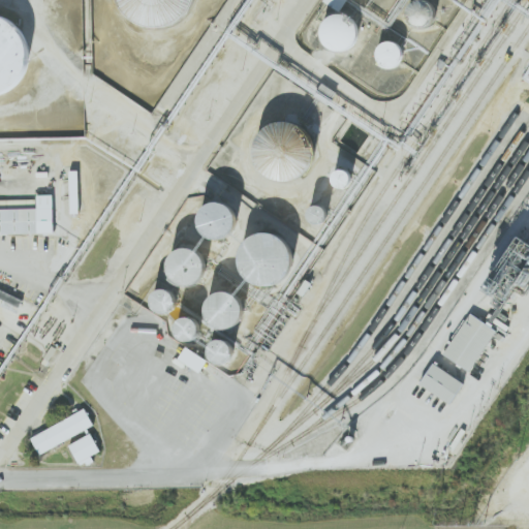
[(118,0),(199,0),(196,10),(187,21),(175,28),(161,30),(147,28),(134,22),(124,12),(118,0)]
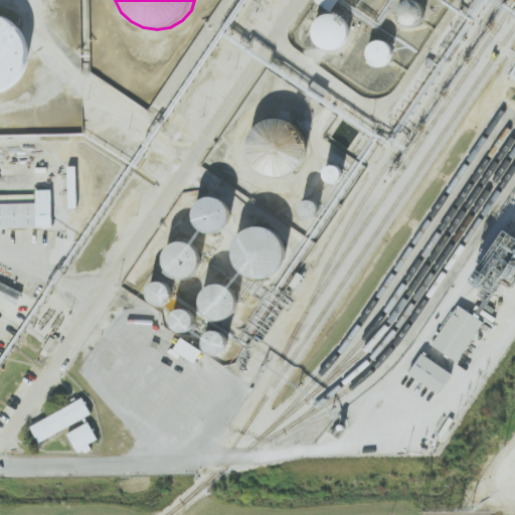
[(414,27),(419,25),(422,23),(425,19),(426,15),(426,11),(424,7),(421,3),(417,1),(413,0),(408,1),(405,3),(402,6),(400,10),(399,14),(400,19),(403,22),(406,25),(410,27),(414,27)]
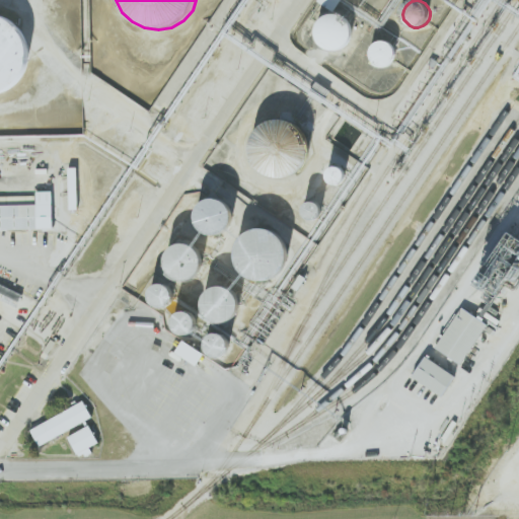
[(0,5),(3,5),(23,11),(38,26),(44,48),(36,70),(23,83),(8,89),(0,89),(0,5)]
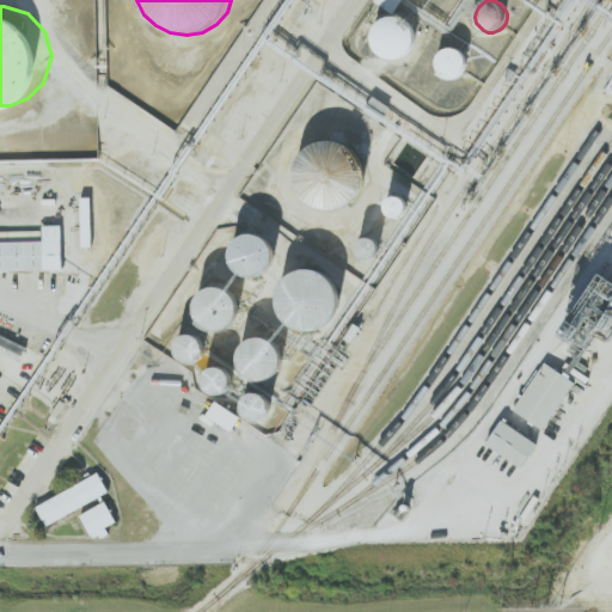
[(398,63),(405,61),(410,57),(415,51),(416,46),(416,38),(414,32),(410,26),(404,23),(397,22),(391,22),(384,24),(379,29),(375,36),(374,43),(375,50),(379,56),(385,61),(392,63),(398,63)]
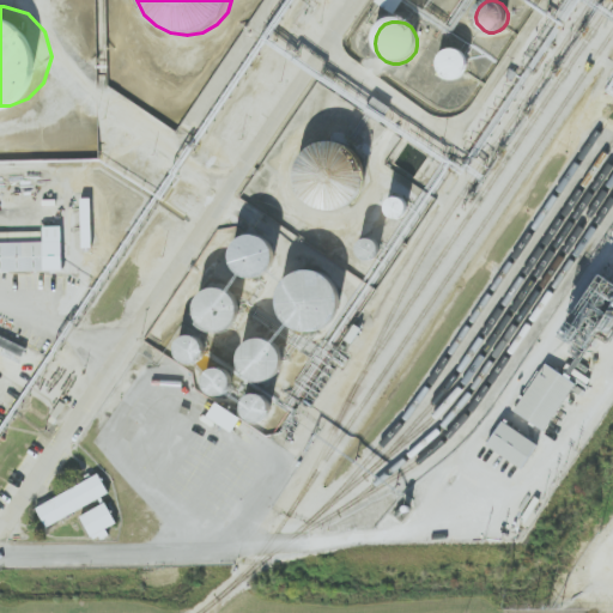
[(453,80),(459,78),(462,76),(466,71),(467,66),(466,61),(465,56),(461,52),(456,49),(451,48),(445,49),(442,52),(438,55),(436,60),(435,65),(436,71),(439,74),(443,78),(448,80),(453,80)]
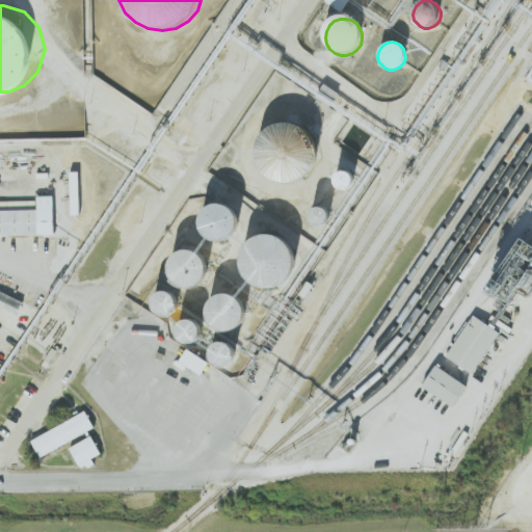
[(281,180),(272,176),(267,168),(263,160),(262,152),(264,142),(269,134),(276,128),(286,125),(296,125),(306,129),(313,135),(318,143),(319,153),(318,163),(313,170),(307,177),(298,181),(290,182),(281,180)]
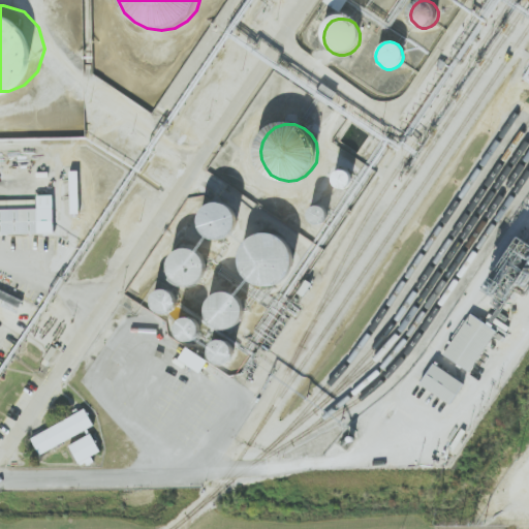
[(333,182),(335,183),(337,184),(340,185),(342,184),(344,183),(346,181),(347,178),(347,176),(346,173),(345,170),(343,169),(340,168),(337,168),(335,169),(333,172),(332,174),(331,177),(332,179),(333,182)]
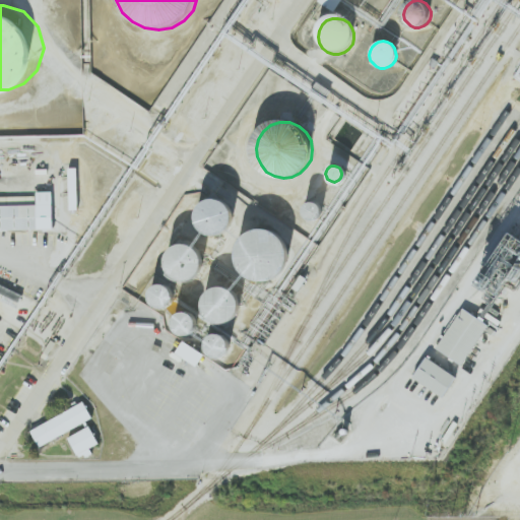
[(77,168),(69,168),(70,210),(78,210),(77,168)]
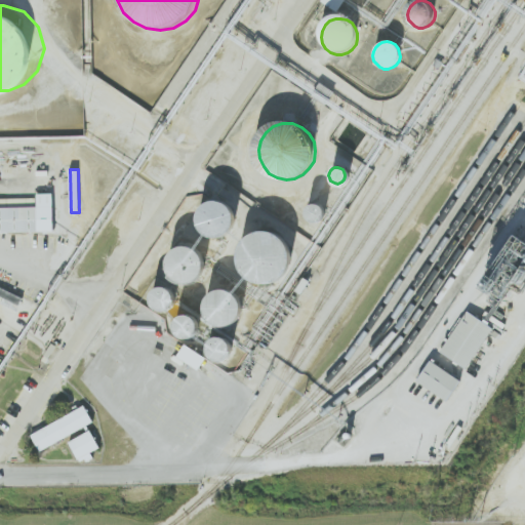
[(198,221),(200,227),(204,231),(209,233),(214,233),(219,232),(225,229),(228,225),(230,219),(230,214),(228,209),(225,205),(219,202),(214,200),(209,201),(204,203),(200,206),(198,211),(197,216),(198,221)]
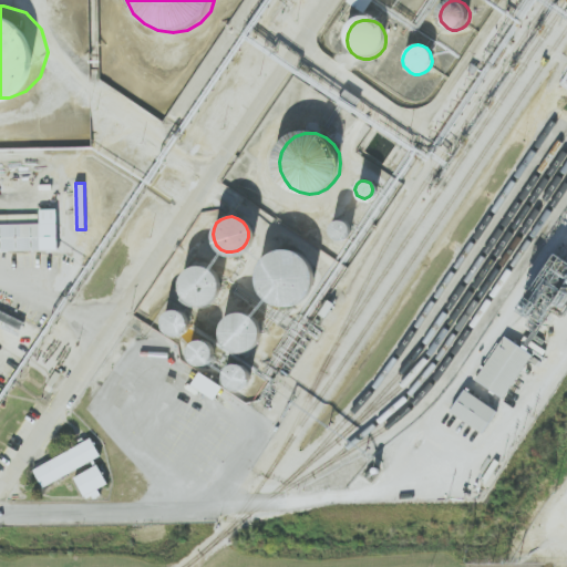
[(329,229),(331,232),(333,233),(336,234),(338,234),(340,232),(342,230),(343,227),(343,225),(342,223),(341,220),(339,219),(337,218),(334,218),(332,219),(330,220),(329,223),(328,225),(328,227),(329,229)]
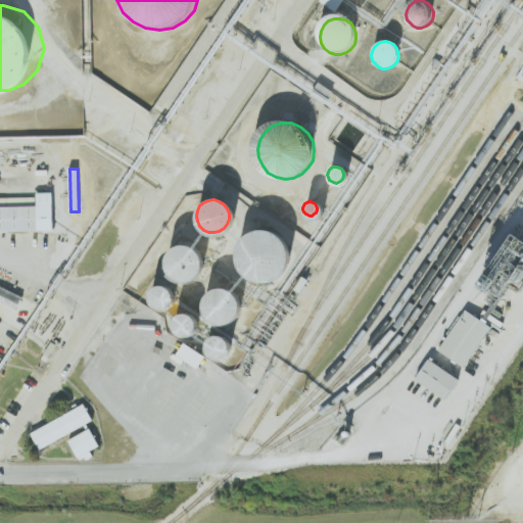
[(236,266),(241,272),(248,277),(256,278),(265,277),(272,274),(278,268),(281,259),(281,251),(279,243),(274,237),(268,233),(262,230),(253,230),(247,232),(241,236),(236,242),(234,249),(233,257),(236,266)]
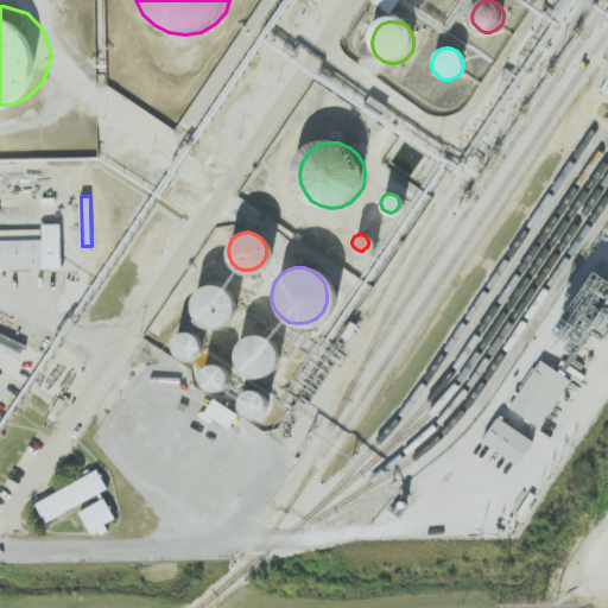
[(189,306),(191,312),(196,317),(202,321),(209,322),(215,321),(221,318),(226,314),(228,308),(229,301),(227,293),(223,289),(219,285),(213,283),(207,283),(200,284),(195,287),(191,293),(189,299),(189,306)]
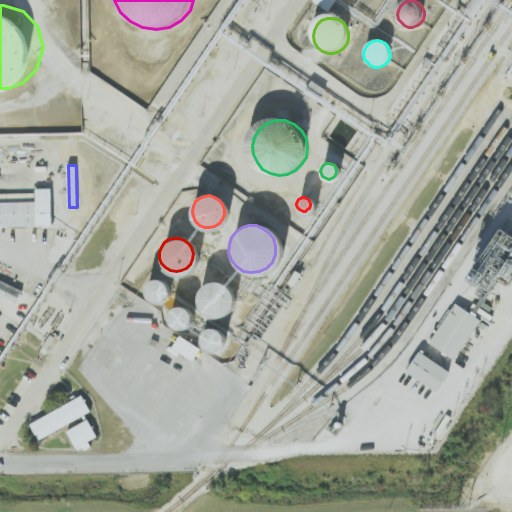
[(152,290),(153,293),(156,294),(158,295),(161,295),(164,294),(166,293),(168,290),(169,287),(169,284),(167,282),(165,279),(163,278),(160,278),(157,278),(154,279),(152,282),(151,284),(151,287),(152,290)]
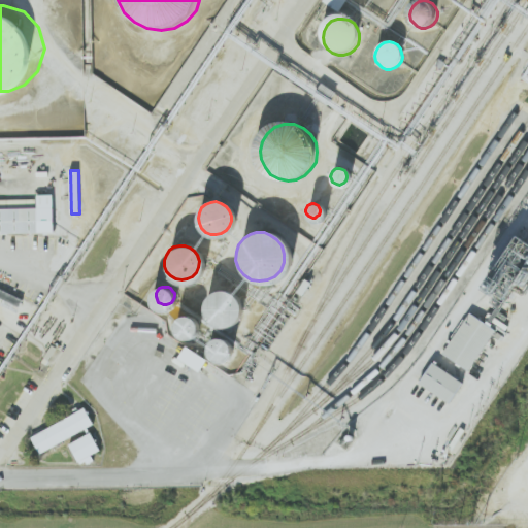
[(201,301),(201,307),(203,312),(207,317),(212,320),(218,321),(224,320),(229,318),(233,314),(235,307),(236,302),(234,296),(231,292),(227,289),(222,287),(217,287),(211,288),(206,291),(203,296),(201,301)]
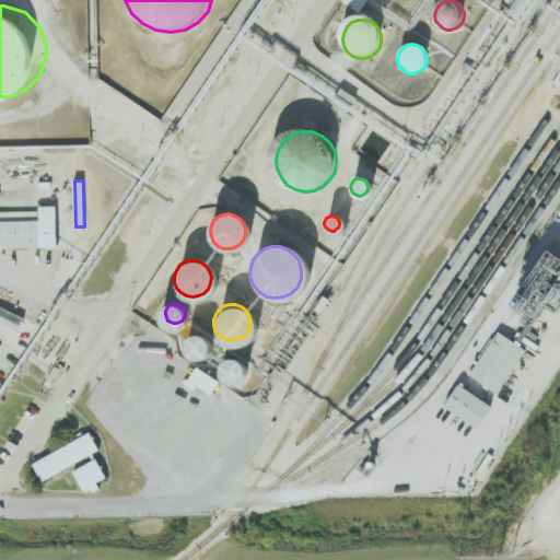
[(469,375),(498,394),(526,350),(498,331),(469,375)]
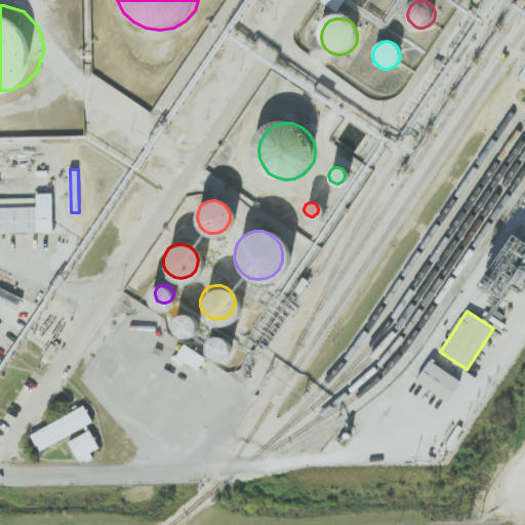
[(173,325),(174,328),(176,330),(179,332),(183,333),(186,333),(189,331),(191,329),(192,326),(193,323),(192,320),(191,318),(189,316),(186,315),(183,314),(179,315),(177,316),(175,319),(174,321),(173,325)]
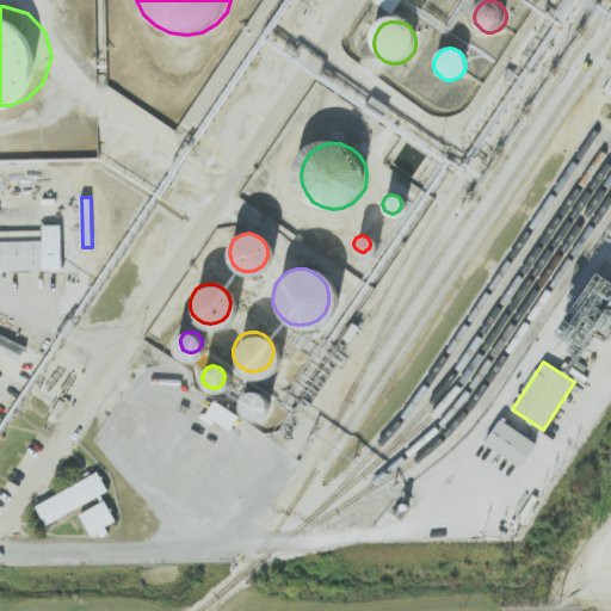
[(238,401),(238,405),(240,408),(244,411),(247,413),(251,413),(254,412),(258,409),(260,406),(261,402),(261,397),(260,394),(258,390),(254,389),(250,388),(246,388),(242,390),(239,394),(238,397),(238,401)]
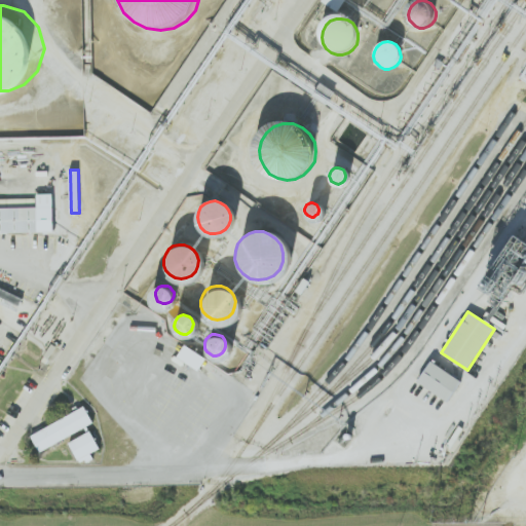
[(448,402),(461,381),(430,361),(417,382),(448,402)]
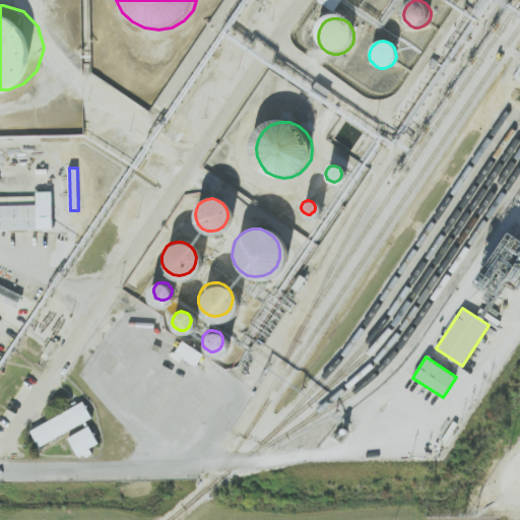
[(30,429),(38,446),(92,420),(84,403),(30,429)]
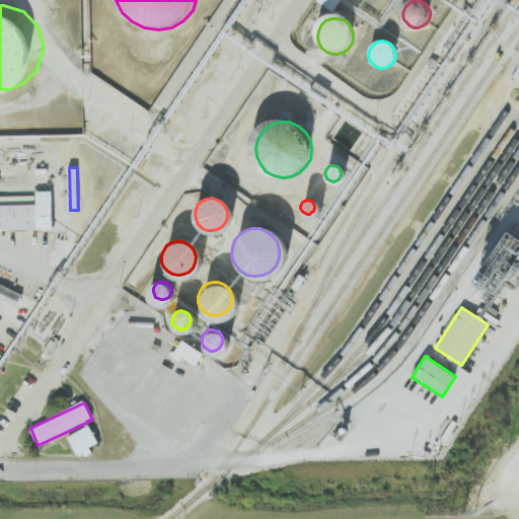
[(68,436),(77,456),(99,445),(90,426),(68,436)]
